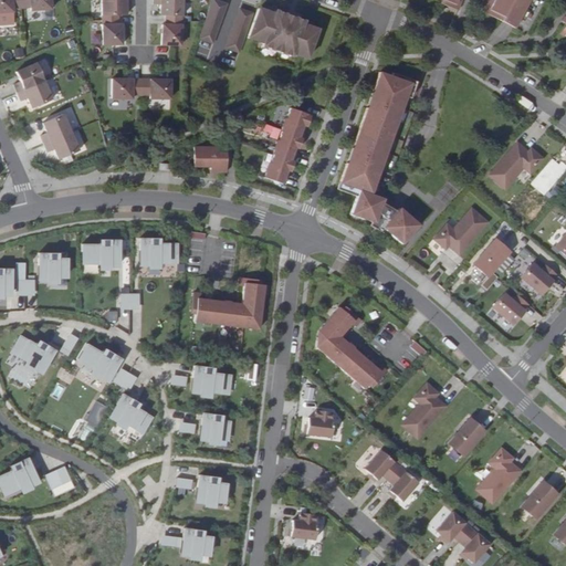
[(20,0),(0,0),(0,14),(12,14),(12,10),(21,10),(20,0)]
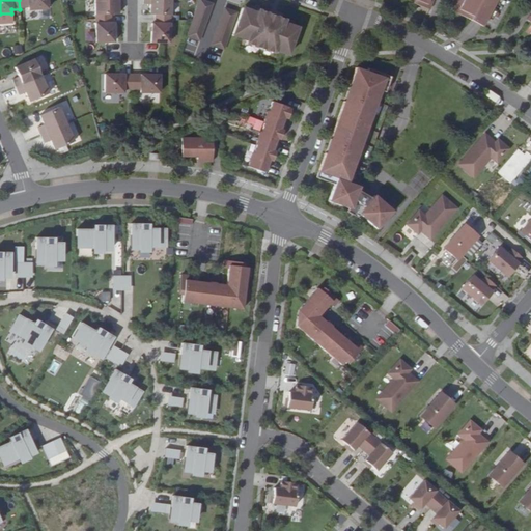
[(19,0),(20,9),(28,9),(29,12),(48,10),(47,0),(19,0)]
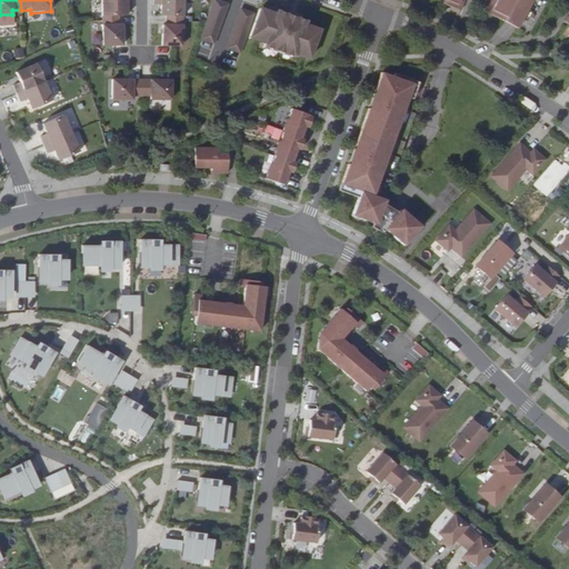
[(131,6),(130,0),(100,0),(101,16),(119,16),(127,16),(127,10),(127,6),(131,6)]
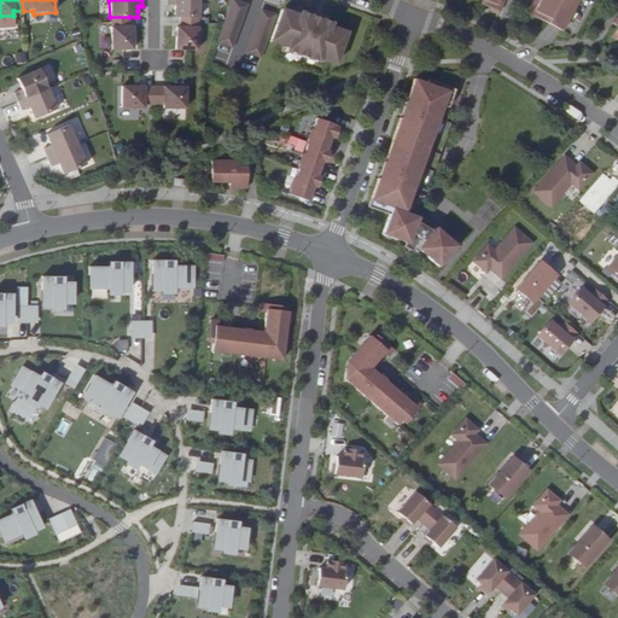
[(198,0),(167,0),(167,5),(174,5),(174,17),(179,17),(198,18),(198,0)]
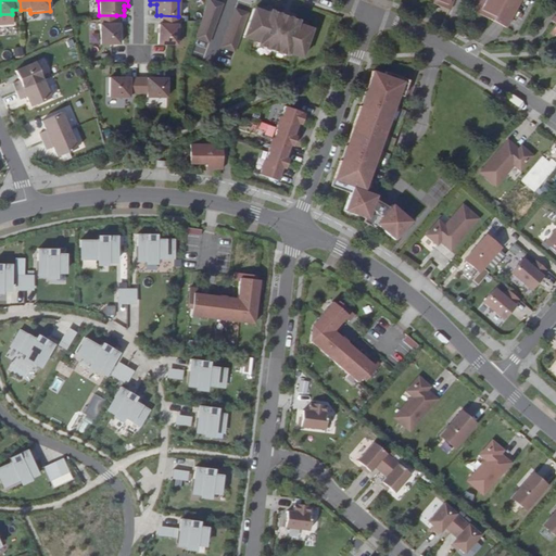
[(223,4),(211,0),(210,0),(197,38),(209,42),(223,4)]
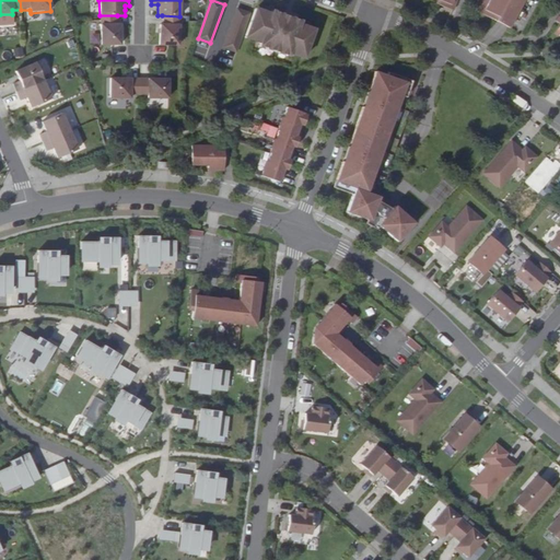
[(435,0),(436,0),(434,3),(453,11),(456,0),(435,0)]
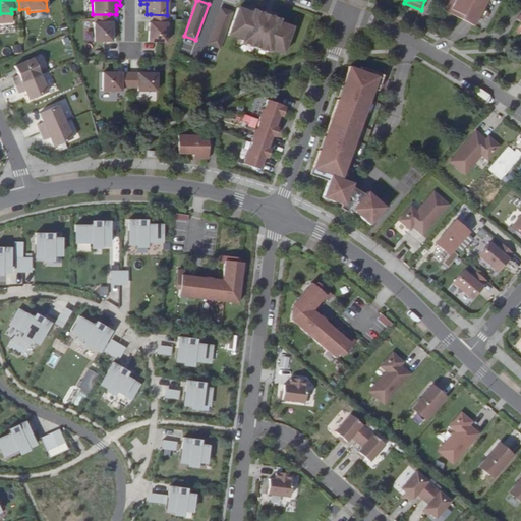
[(486,0),(455,0),(455,1),(453,0),(449,0),(444,10),(473,26),(486,0)]
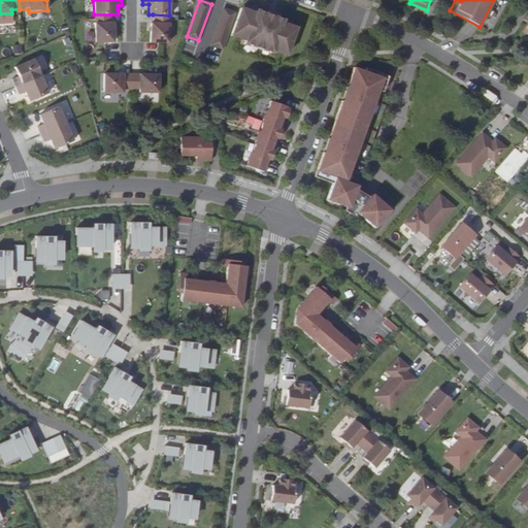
[(236,12),(224,8),(210,44),(223,50),(236,12)]
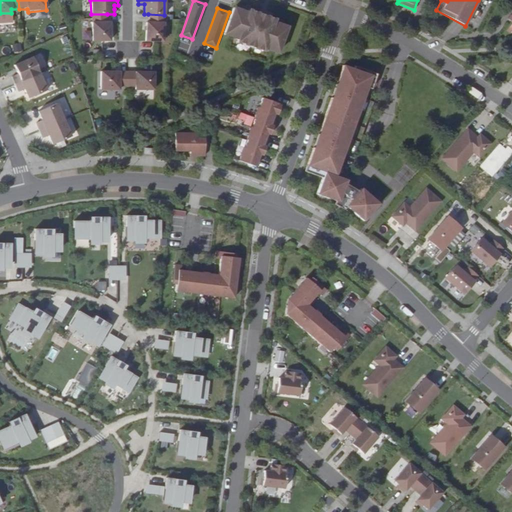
[(248,13),(234,8),(224,35),(238,40),(237,42),(263,52),(264,49),(277,53),(287,27),(273,22),(274,19),(249,10),(248,13)]
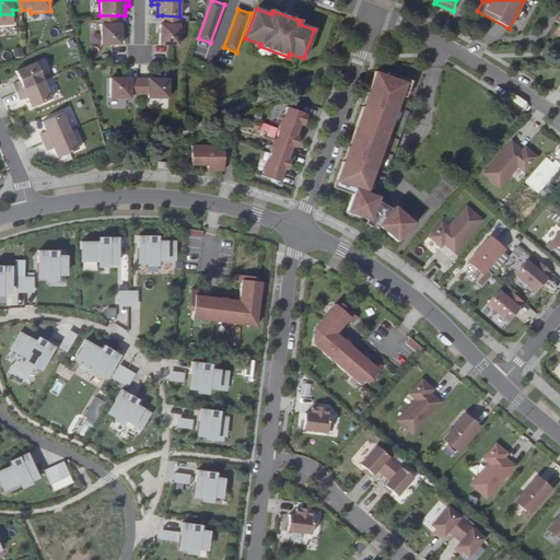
[(117,15),(100,15),(101,45),(120,45),(120,24),(117,24),(117,15)]
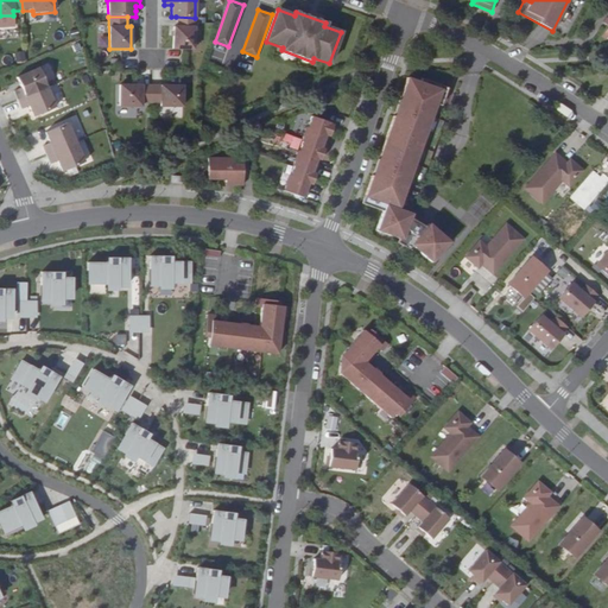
[(170,49),(194,49),(195,25),(195,18),(176,17),(175,25),(171,26),(170,49)]
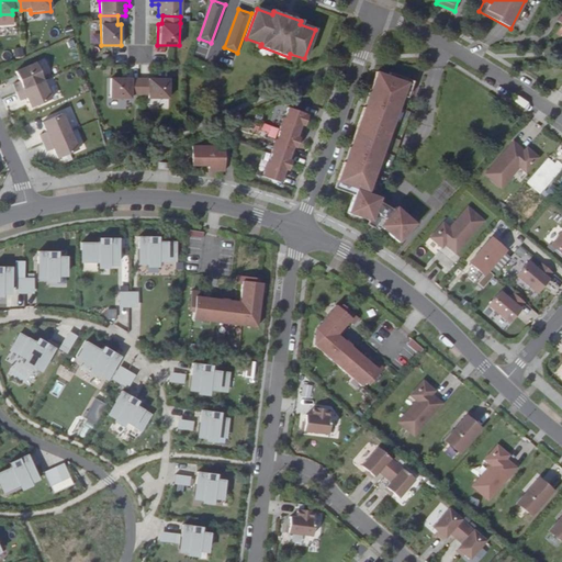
[(12,83),(17,92),(43,80),(35,63),(15,70),(19,80),(12,83)]
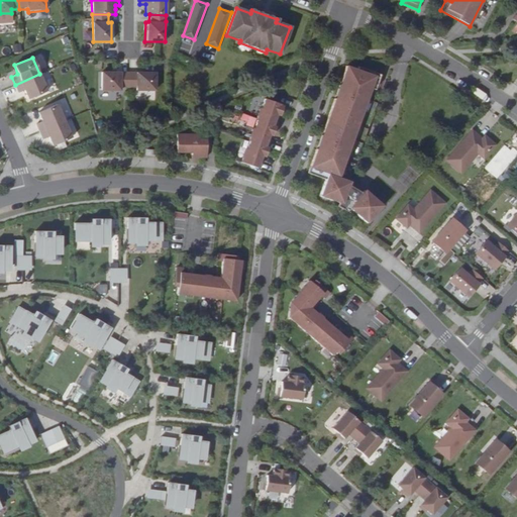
[(356,70),(345,66),(340,81),(345,83),(348,84),(342,103),(338,101),(339,100),(334,98),(322,131),(327,133),(328,132),(331,133),(324,151),(321,150),(316,149),(308,173),(325,179),(319,196),(339,203),(341,203),(342,201),(345,203),(343,210),(348,213),(350,209),(367,223),(382,205),(364,190),(362,193),(354,200),(344,195),(349,182),(337,178),(345,156),(346,156),(356,125),(368,95),(367,95),(370,88),(375,90),(380,75),(357,67),(356,70)]
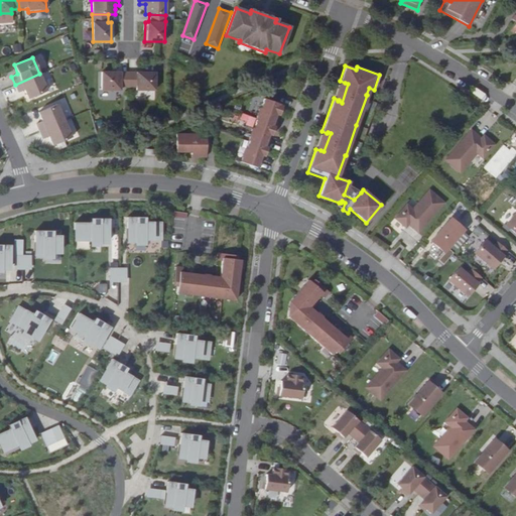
[(128,72),(102,72),(102,90),(121,90),(121,87),(128,87),(128,72)]
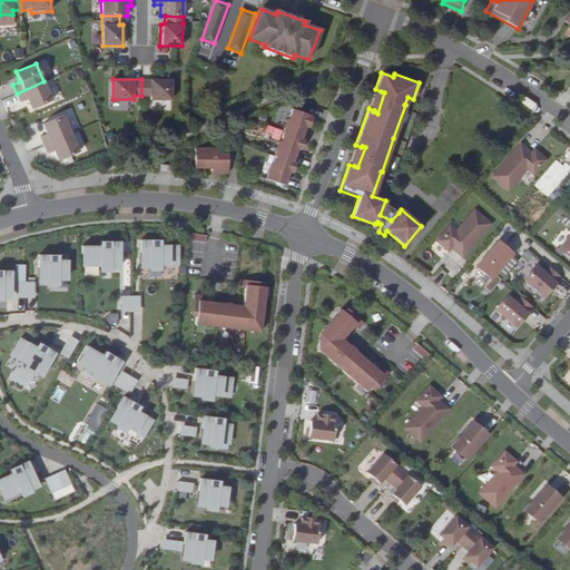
[(170,80),(141,79),(141,96),(149,96),(149,99),(170,99),(170,80)]
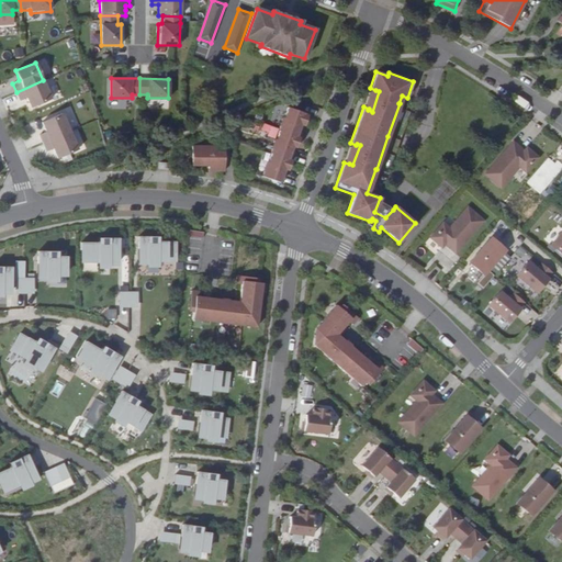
[(43,80),(17,92),(20,100),(26,98),(31,108),(51,99),(43,80)]
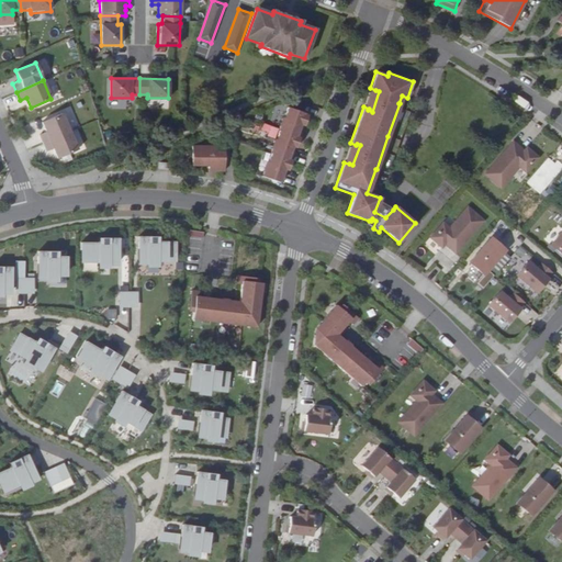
[(369,109),(368,110),(372,112),(379,91),(375,90),(374,93),(369,92),(364,104),(370,105),(369,109)]
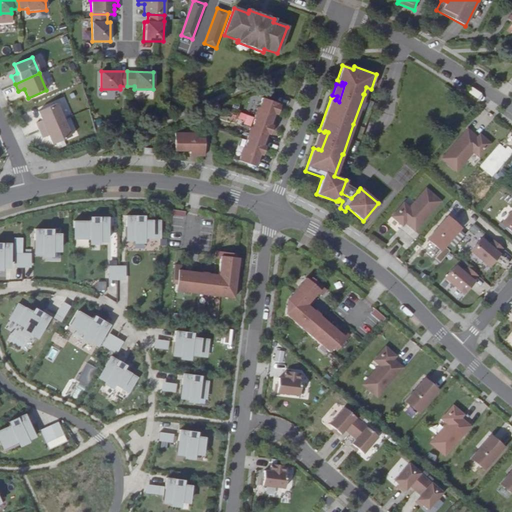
[(147,99),(147,91),(135,91),(135,99),(147,99)]
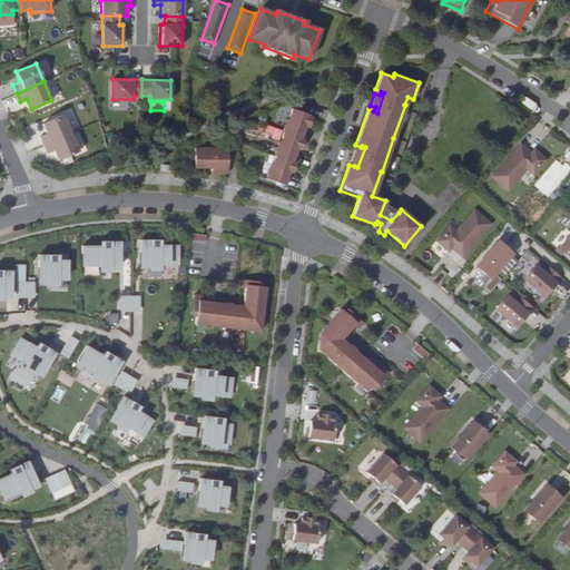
[(271,164),(266,178),(285,185),(290,172),(293,173),(296,163),(293,161),(297,149),(301,150),(304,139),(302,138),(305,127),(308,128),(313,117),(310,116),(310,115),(292,108),(288,119),(287,118),(282,133),(283,133),(281,141),(279,140),(274,156),(275,156),(272,165),(271,164)]
